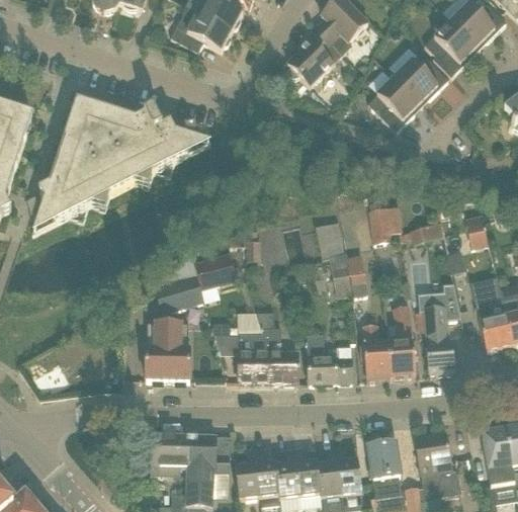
[(92,0),(93,2),(94,4),(95,6),(97,8),(98,9),(100,10),(102,11),(105,11),(107,11),(109,11),(111,10),(112,10),(114,9),(115,7),(117,6),(118,4),(118,3),(118,2),(119,0),(92,0)]
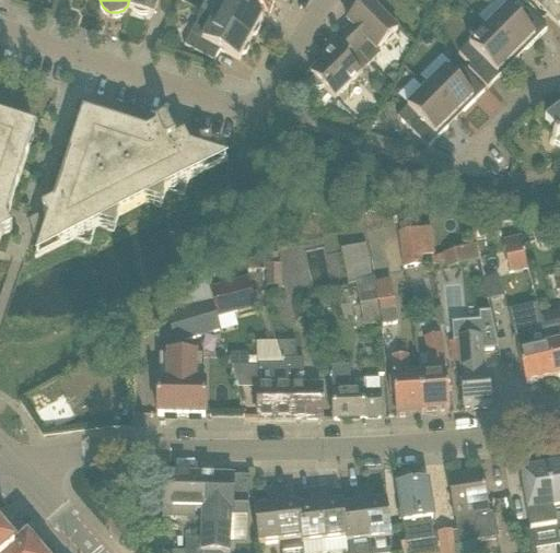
[(129,0),(128,2),(153,10),(155,0),(129,0)]
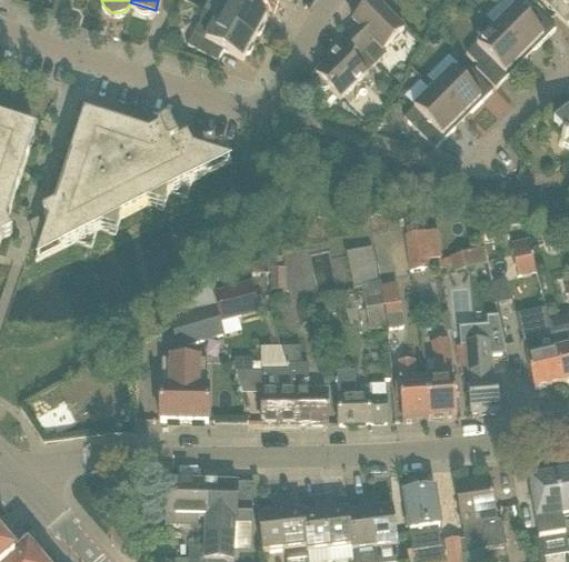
[(263,22),(263,19),(266,13),(248,3),(249,0),(209,0),(206,8),(255,34),(257,30),(260,29),(263,22)]
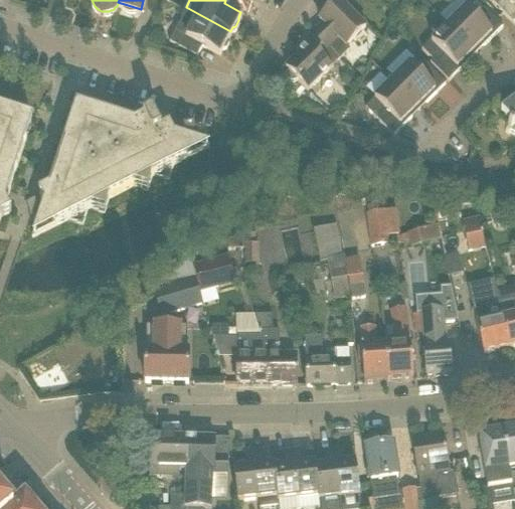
[(365,23),(343,0),(327,0),(326,1),(326,4),(328,7),(319,16),(323,19),(314,28),(340,55),(350,45),(347,41),(365,23)]
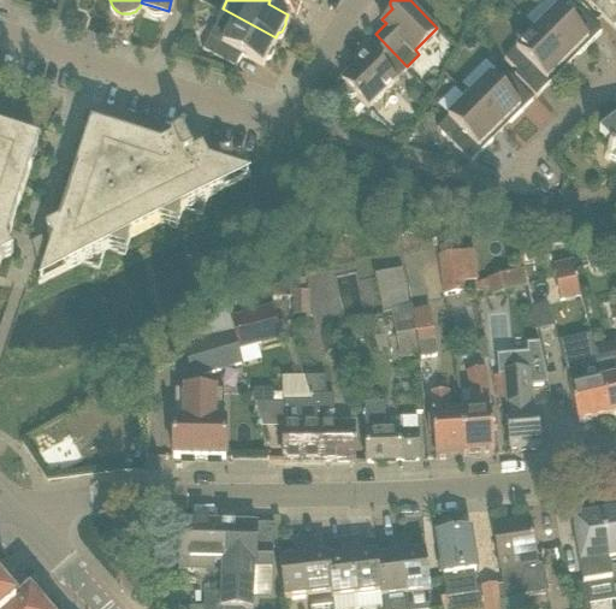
[(580,5),(578,7),(569,16),(555,0),(543,0),(527,15),(537,25),(570,58),(602,27),(580,5)]
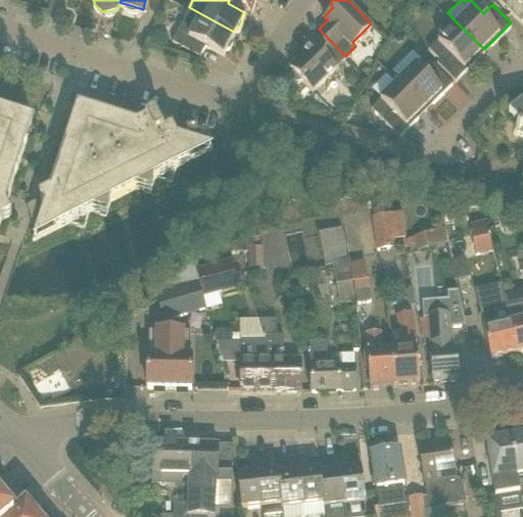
[(502,0),(521,19),(522,16),(522,0),(502,0)]
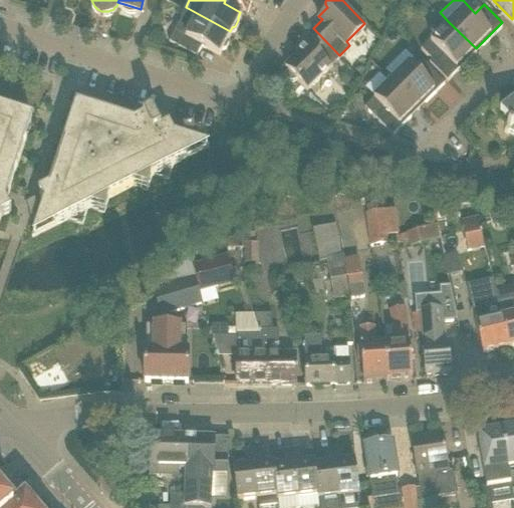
[(228,38),(228,35),(230,31),(186,7),(169,37),(197,52),(203,41),(219,51),(222,45),(225,44),(228,38)]
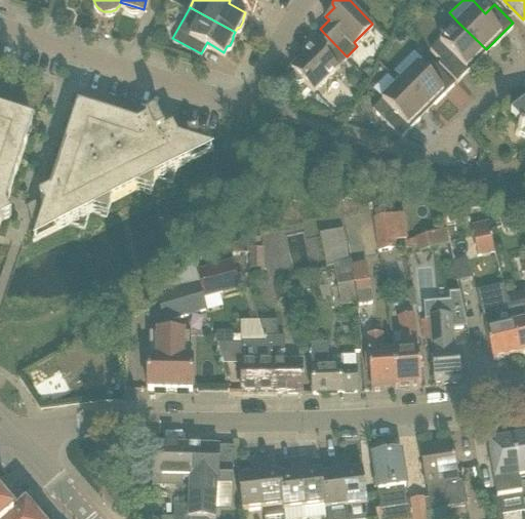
[(439,61),(457,79),(486,49),(457,22),(441,38),(439,37),(430,46),(441,57),(439,61)]
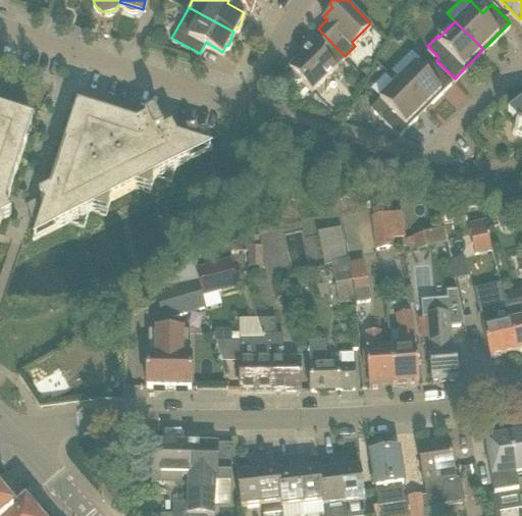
[(312,43),(290,64),(293,67),(291,70),(291,73),(293,76),(296,78),(299,78),(302,76),(312,88),(334,65),(334,66),(345,56),(318,29),(308,39),(312,43)]
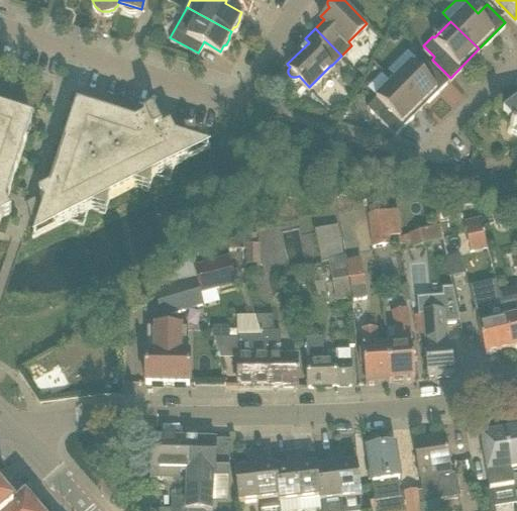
[(421,106),(447,80),(420,52),(411,61),(394,78),(421,106)]
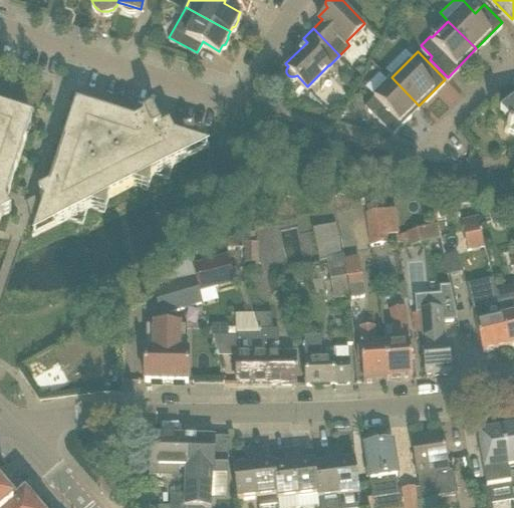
[(361,72),(365,64),(362,61),(357,62),(355,66),(361,72)]
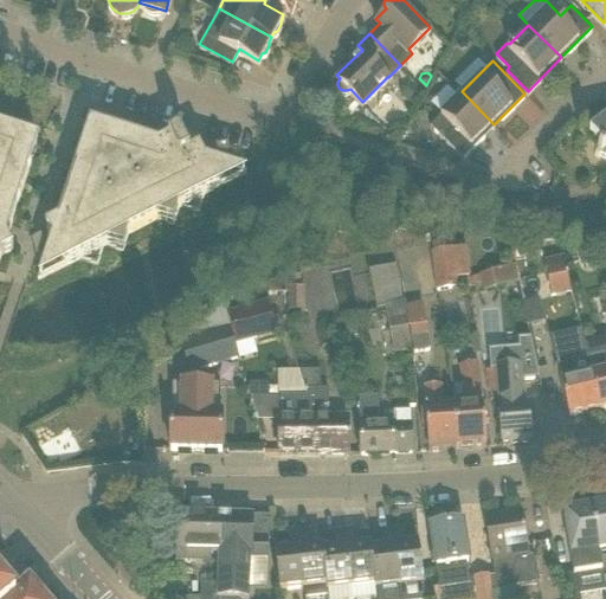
[(423,91),(407,76),(400,82),(400,91),(412,102),(423,91)]
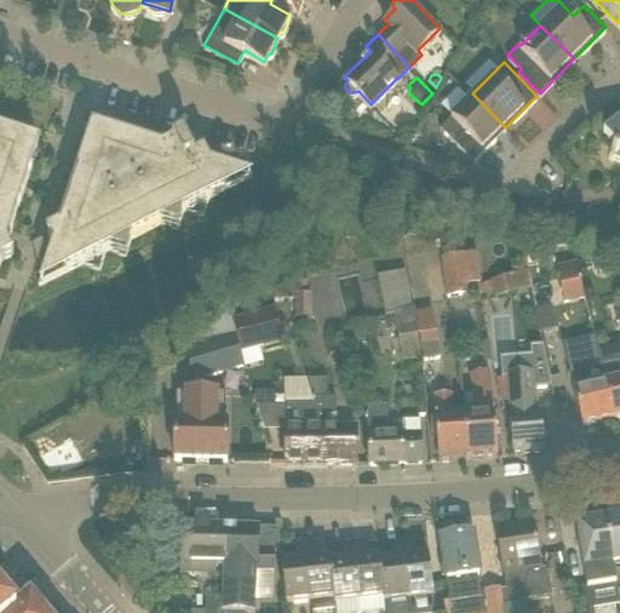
[(452,137),(474,159),(505,127),(472,93),(451,114),(463,126),(452,137)]
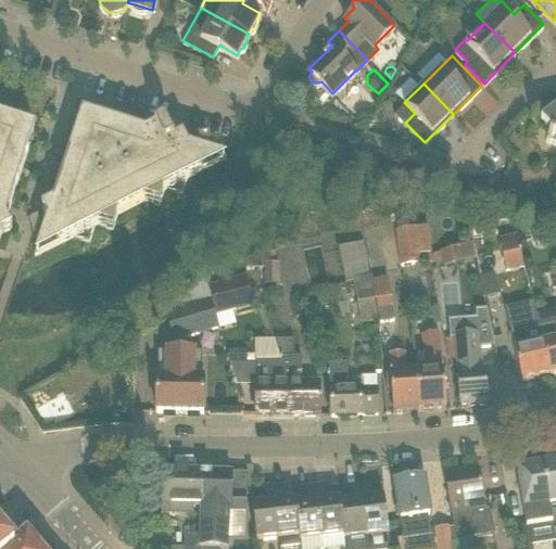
[(555,102),(551,109),(542,112),(544,115),(541,118),(545,123),(543,125),(547,135),(551,138),(555,140),(555,102)]
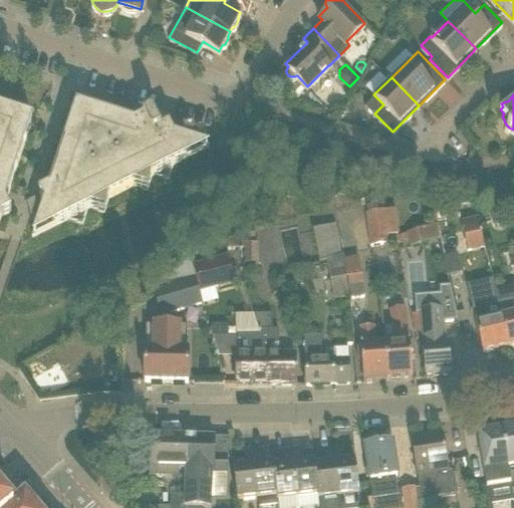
[(0,216),(1,213),(11,208),(6,198),(26,135),(12,107),(0,102),(0,216)]
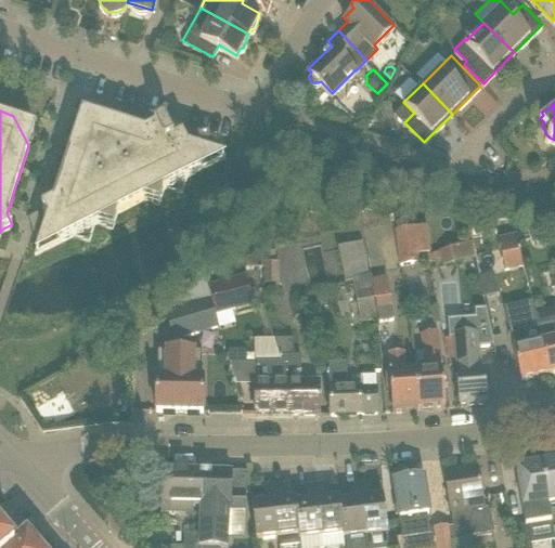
[(35,252),(226,154),(189,142),(180,127),(165,121),(164,118),(145,128),(104,115),(75,130),(52,198),(41,204),(47,214),(35,252)]
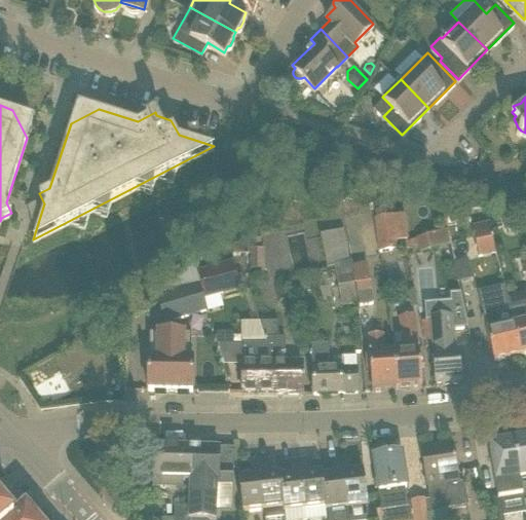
[(515,209),(501,212),(504,225),(518,222),(515,209)]
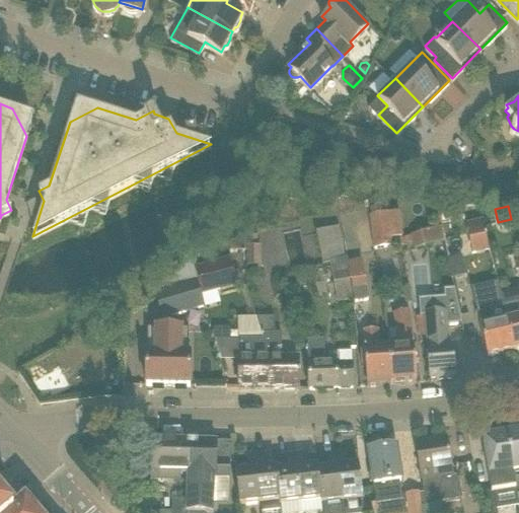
[(369,212),(373,244),(394,242),(389,209),(369,212)]
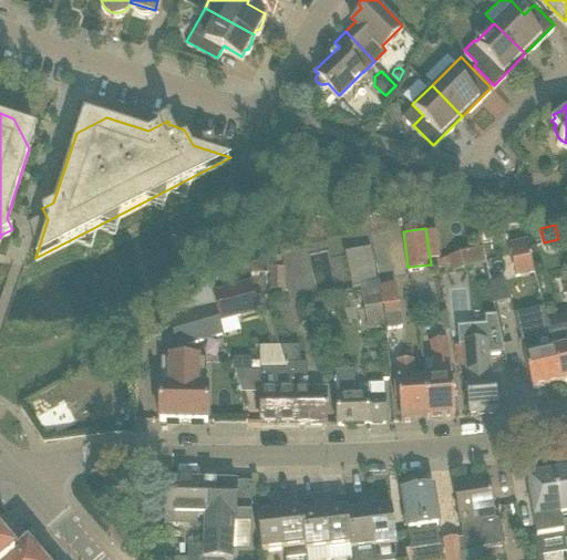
[(483,244),(486,258),(490,275),(503,272),(504,276),(534,269),(527,235),(508,239),(508,237),(483,242),(483,244)]
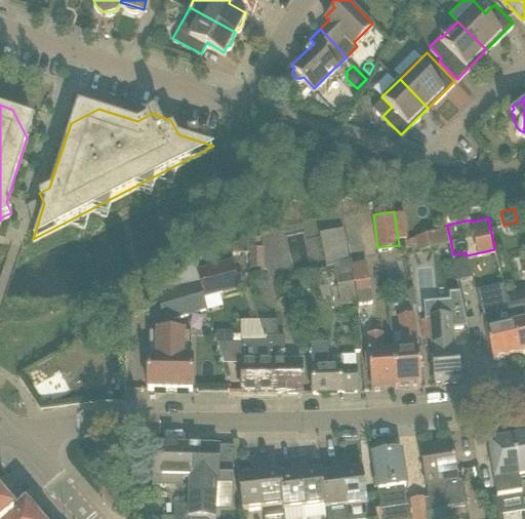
[(326,263),(333,262),(349,257),(349,255),(342,226),(319,230),(326,263)]
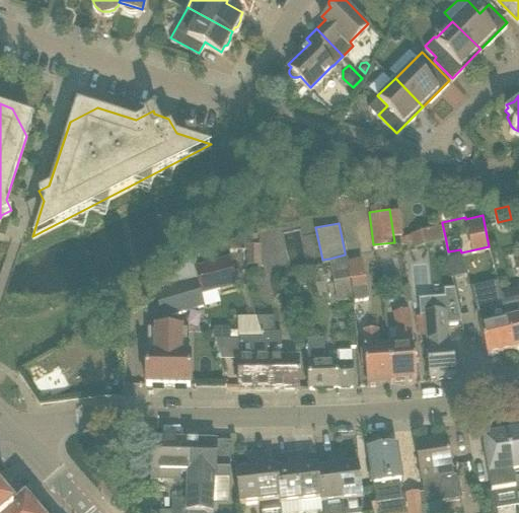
[(230,247),(245,246),(244,227),(229,228),(230,247)]
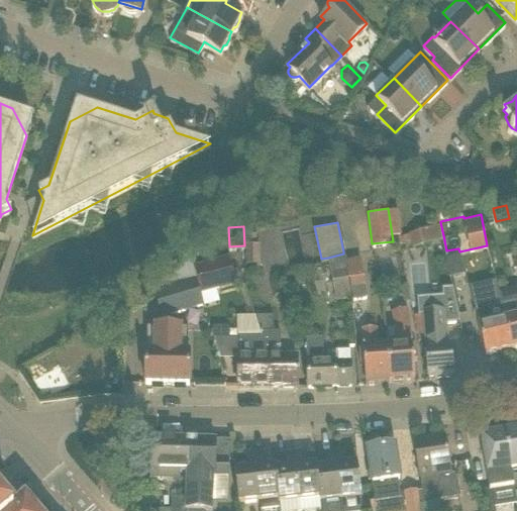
[(309,256),(319,253),(314,226),(304,228),(309,256)]
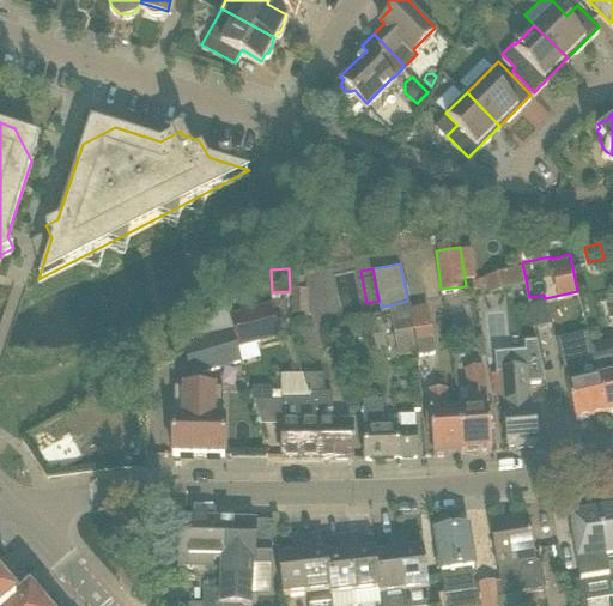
[(508,284),(504,268),(485,273),(487,280),(490,289),(508,284)]
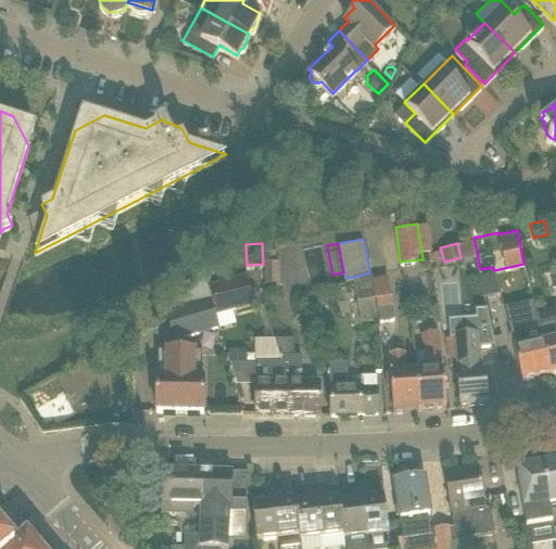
[(280,279),(280,257),(264,257),(264,279),(280,279)]
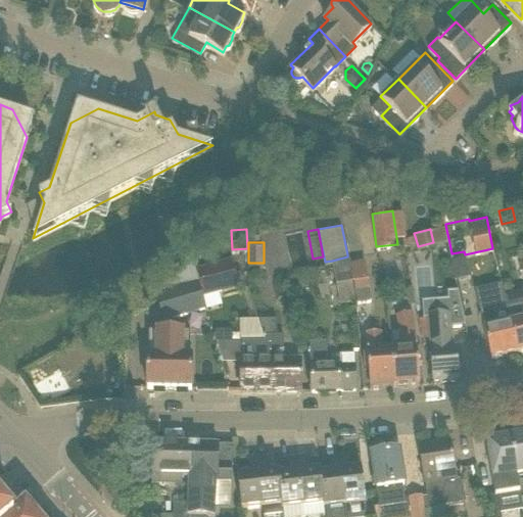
[(348,254),(347,254),(347,256),(332,261),(339,300),(355,297),(349,260),(348,254)]
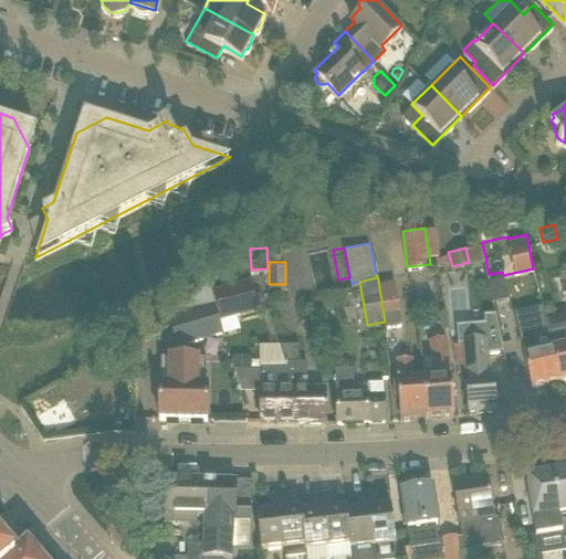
[(218,299),(222,317),(259,306),(250,276),(211,287),(216,301),(218,299)]
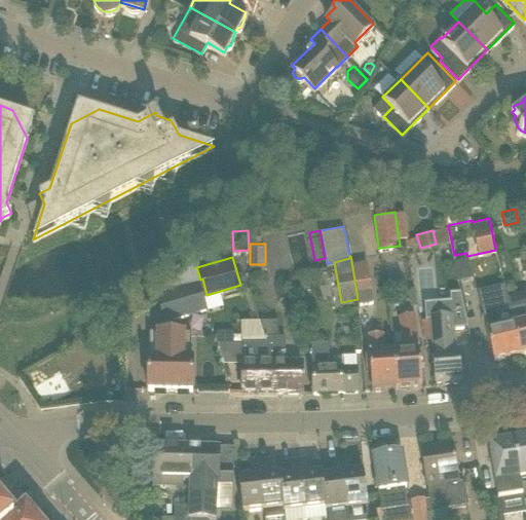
[(367,258),(351,261),(358,299),(359,301),(373,299),(367,258)]
